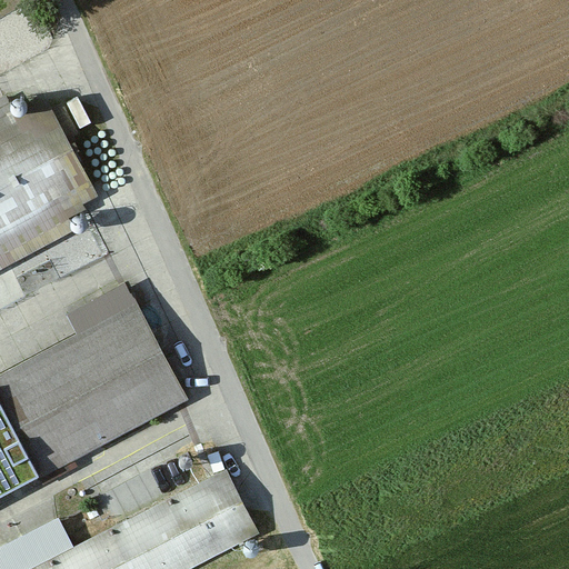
[(0,275),(70,241),(58,216),(98,196),(52,102),(7,125),(0,111),(0,275)]
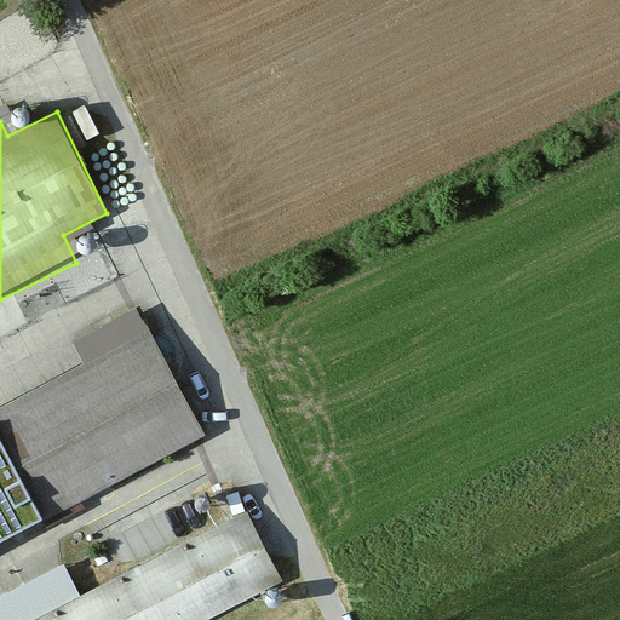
[(0,402),(0,430),(41,517),(201,437),(147,329),(0,402)]
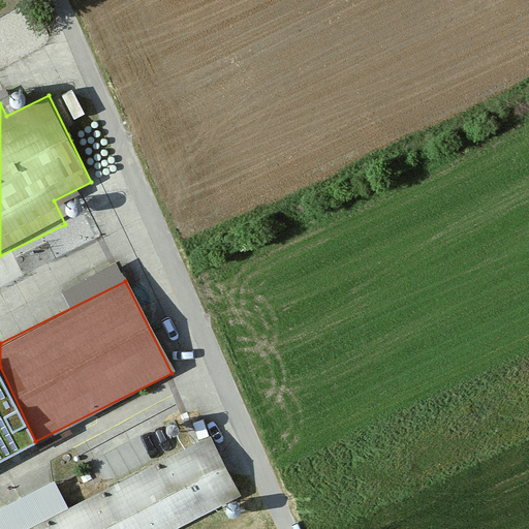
[(0,367),(0,458),(35,441),(0,367)]
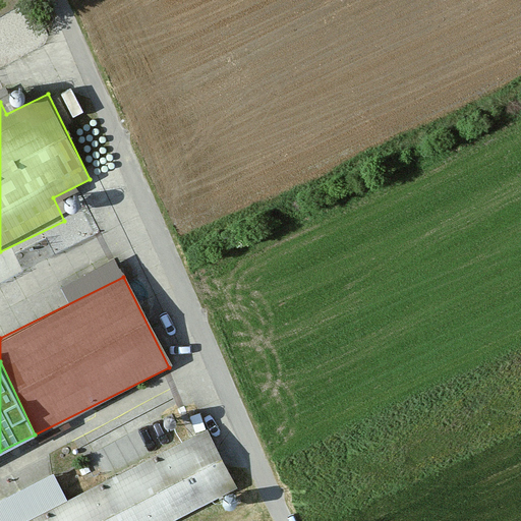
[(0,520),(174,520),(234,491),(205,433),(140,467),(100,484),(69,501),(55,473),(0,500),(0,520)]
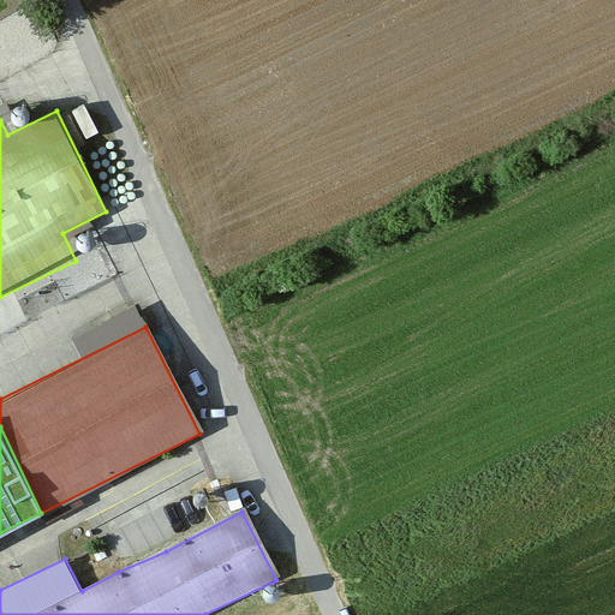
[(151,520),(105,542),(118,572),(166,551),(151,520)]
